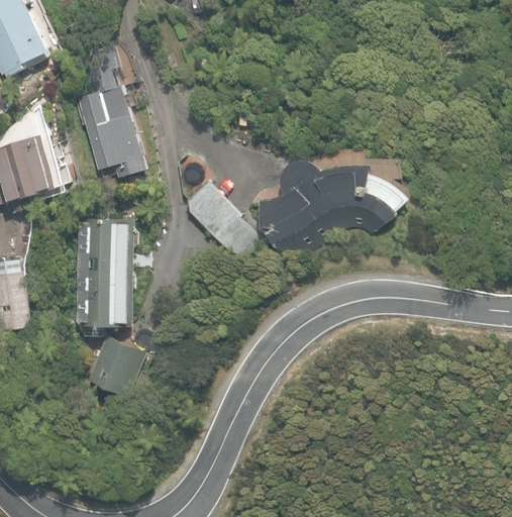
[(3,74),(4,77),(24,68),(23,65),(49,53),(25,0),(0,0),(0,75),(3,74)]
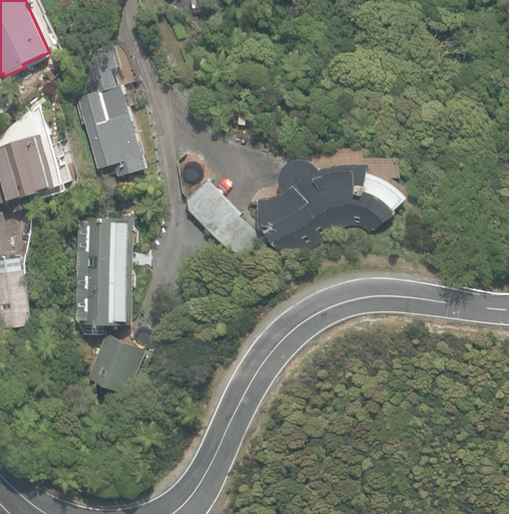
[(114,164),(117,177),(148,169),(124,83),(118,84),(114,68),(120,67),(114,45),(80,54),(91,93),(76,97),(76,99),(72,100),(79,123),(84,122),(96,169),(97,168),(114,164)]
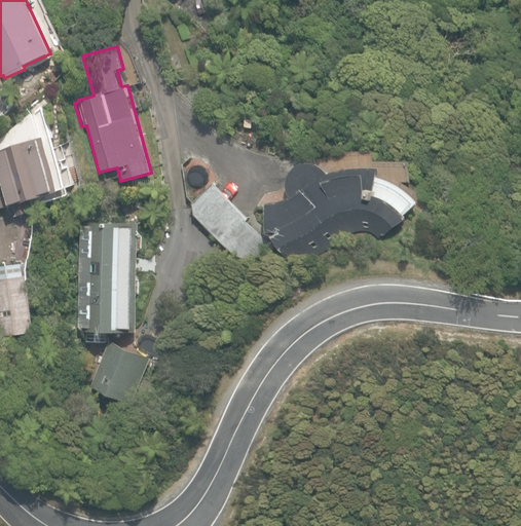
[(31,111),(0,136),(0,207),(8,204),(14,216),(34,210),(31,200),(58,191),(40,136),(37,137),(34,129),(31,111)]
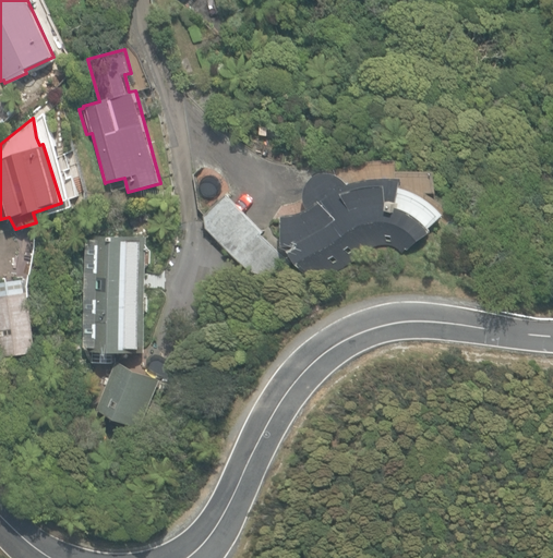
[(316,270),(320,278),(341,266),(349,262),(357,256),(365,251),(374,245),(379,244),(383,244),(386,245),(391,246),(394,250),(396,252),(404,247),(405,250),(420,242),(431,232),(428,228),(424,223),(443,215),(439,209),(433,204),(429,199),(423,196),(417,192),(433,193),(433,172),(393,172),(393,179),(389,179),(386,179),(381,179),(376,179),(371,180),(364,181),(359,181),(353,182),(348,184),(345,180),(341,177),(337,174),(333,173),(328,172),(324,172),(320,173),(315,176),(311,178),(308,182),(305,185),(303,190),(303,194),(303,199),(304,204),(305,208),(309,211),(309,213),(308,213),(305,213),(303,213),(300,214),(297,214),(292,214),(289,214),(285,214),(284,245),(288,245),(292,245),(298,244),(298,246),(290,251),(291,254),(303,276),(304,277),(316,270)]
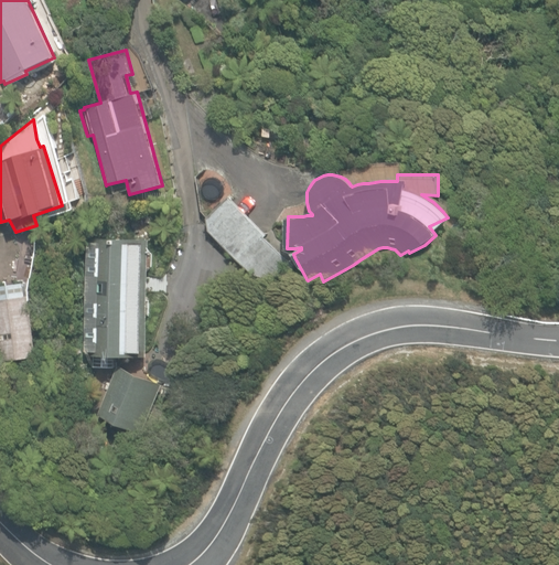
[(257,276),(262,276),(267,275),(287,266),(259,237),(261,235),(226,198),(204,220),(205,233),(240,267),(244,270),(248,273),(253,275),(257,276)]
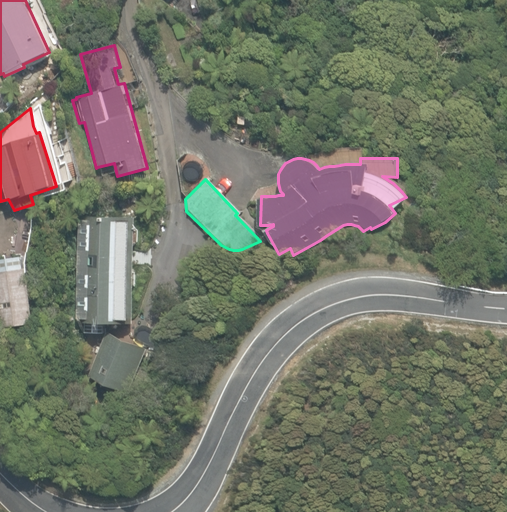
[(79,332),(98,332),(98,323),(129,324),(129,319),(131,319),(134,220),(131,220),(131,216),(84,215),(84,220),(82,220),(79,332)]
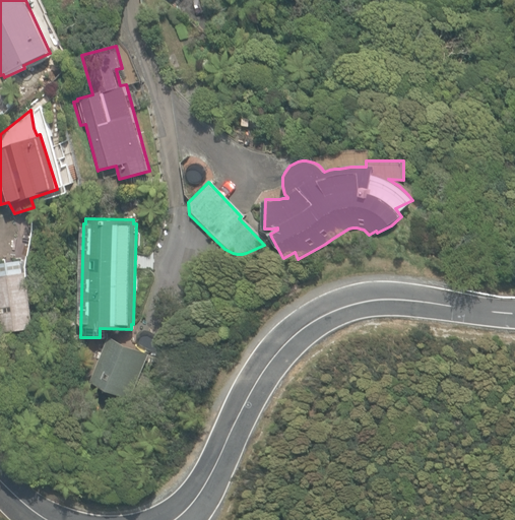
[(0,333),(34,328),(25,272),(0,275),(0,333)]
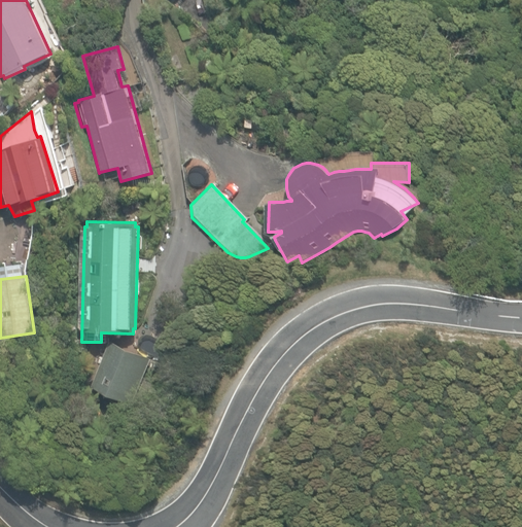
[(89,387),(130,405),(148,358),(108,342),(89,387)]
